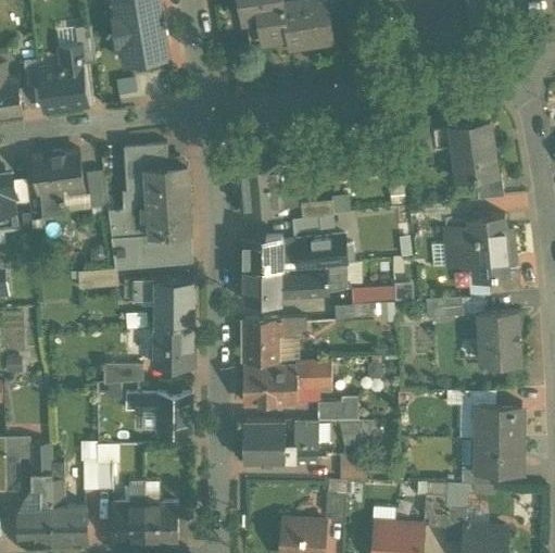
[(168,57),(158,0),(114,0),(117,17),(113,17),(117,45),(122,44),(125,64),(168,57)]
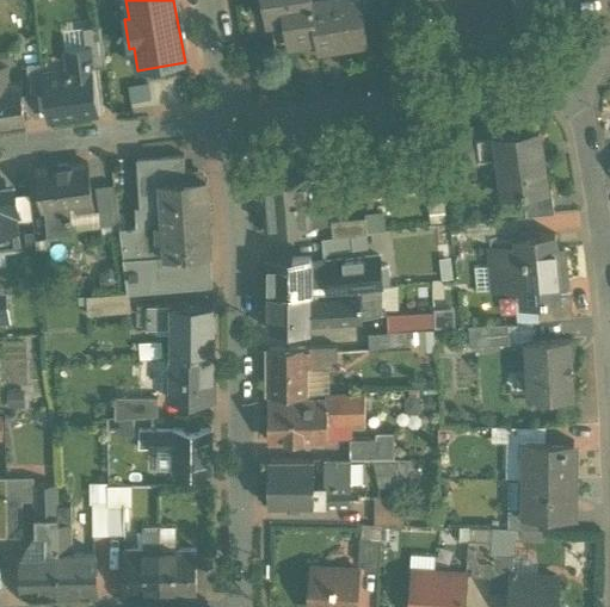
[(315,41),(318,41),(312,4),(310,0),(269,0),(266,0),(266,2),(273,48),(315,41)]
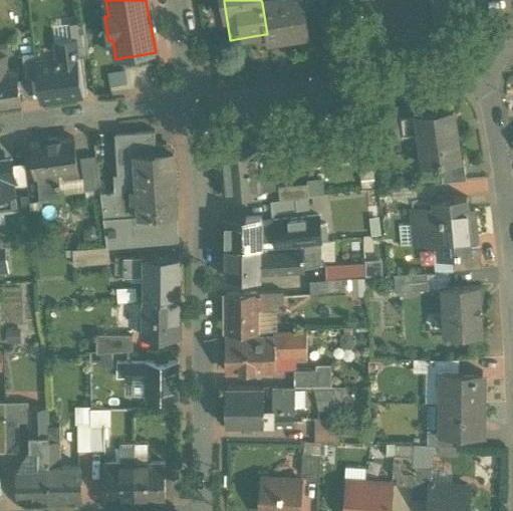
[(301,0),(279,0),(262,3),(267,34),(265,34),(266,42),(268,42),(268,41),(287,38),(287,39),(307,36),(301,0)]
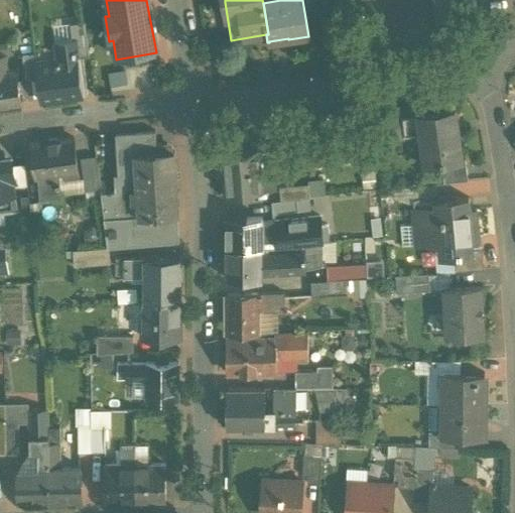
[(373,0),(359,0),(349,2),(351,14),(375,10),(373,0)]
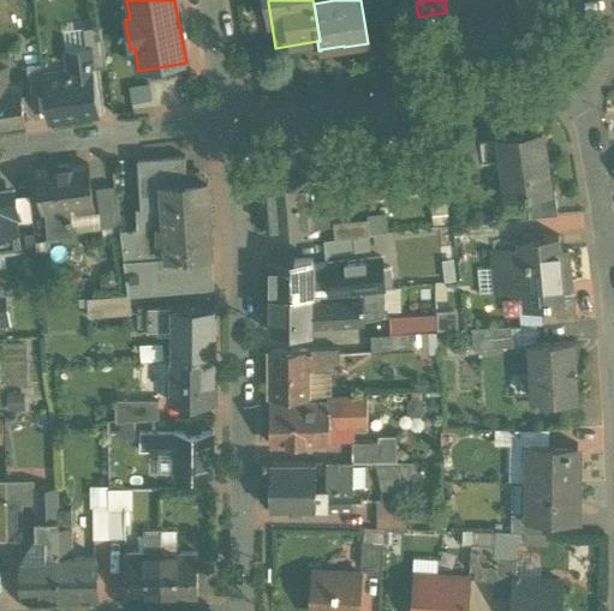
[(542,0),(517,0),(513,1),(516,15),(544,10),(542,0)]
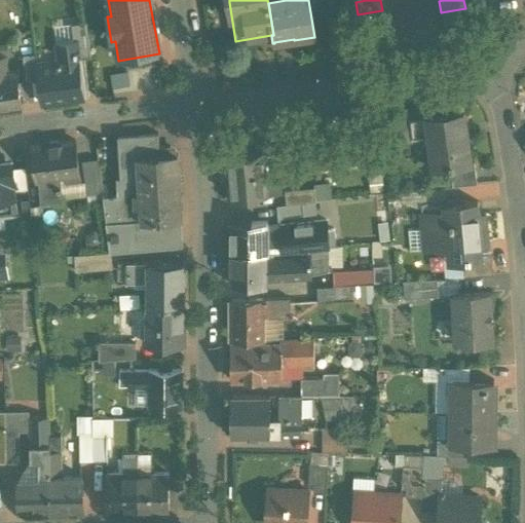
[(465,8),(441,12),(443,25),(467,21),(465,8)]
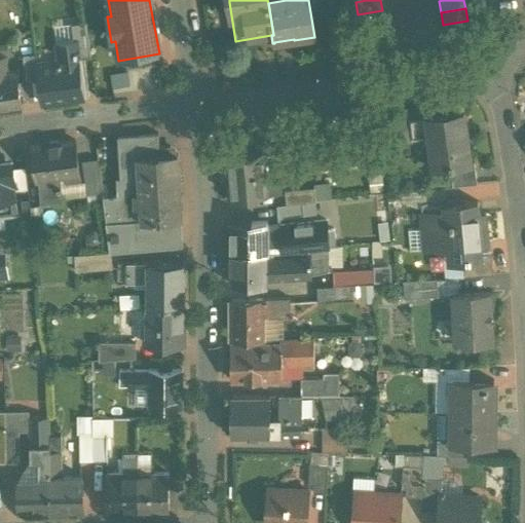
[(382,10),(358,14),(360,27),(384,23),(382,10)]
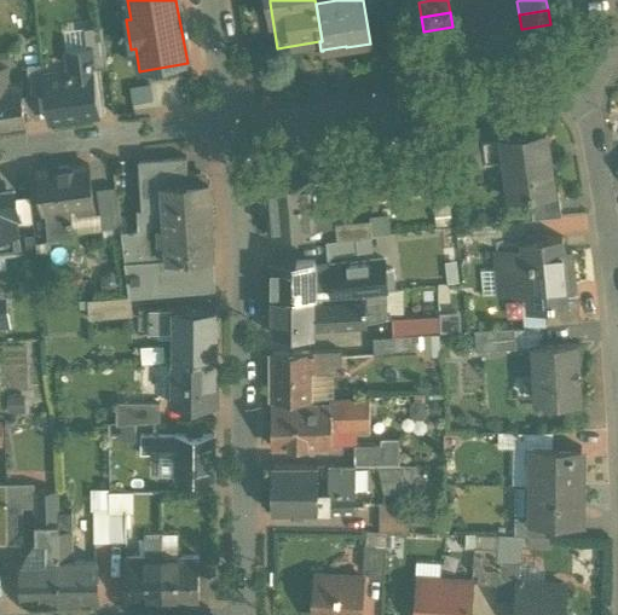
[(100,30),(84,32),(84,36),(88,73),(93,71),(105,70),(100,30)]
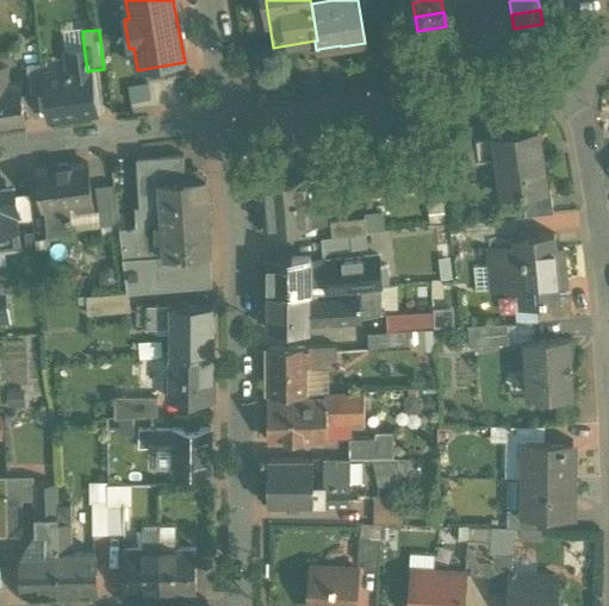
[(82,36),(62,36),(66,60),(67,60),(69,79),(43,82),(43,83),(44,97),(48,123),(99,116),(93,75),(92,76),(92,70),(87,72),(82,36)]
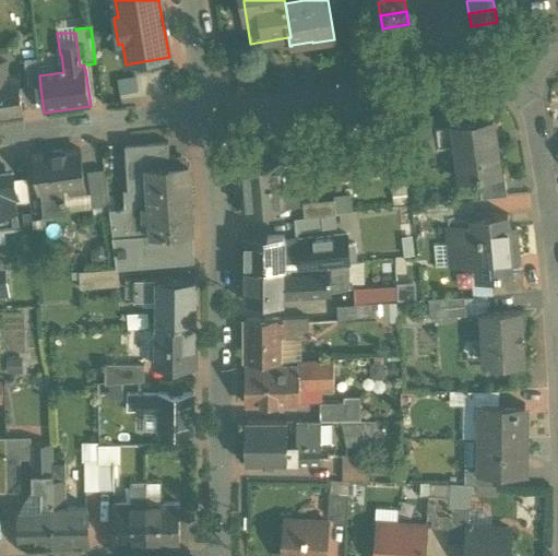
[(37,61),(23,63),(26,90),(40,89),(39,77),(39,75),(37,61)]
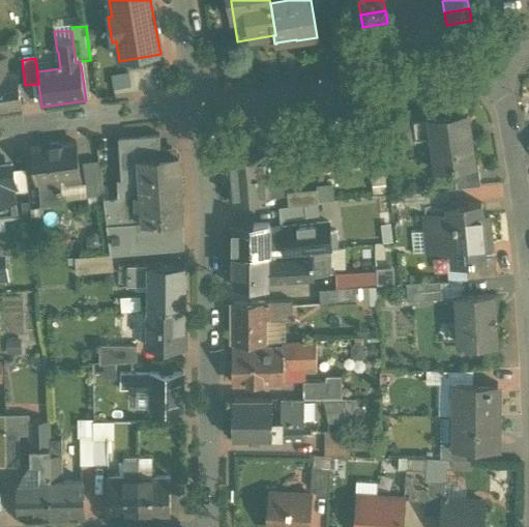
[(3,60),(0,60),(0,111),(20,109),(16,76),(5,77),(3,60)]
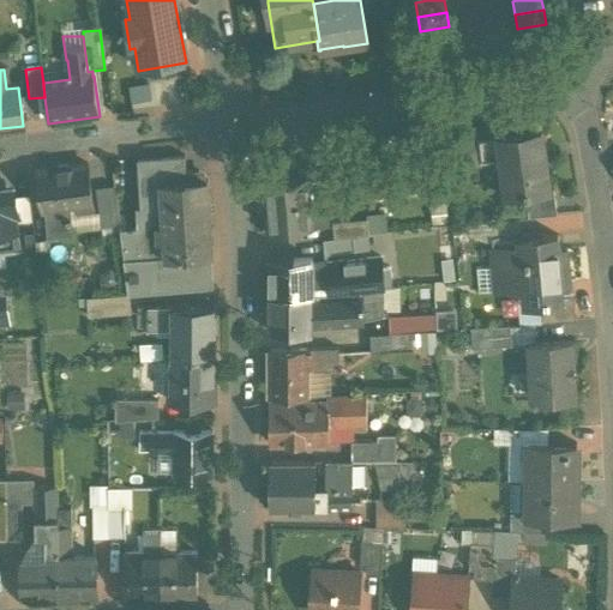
[(540,134),(476,143),(479,168),(499,165),(504,200),(505,200),(505,194),(522,193),(523,198),(548,194),(540,134)]
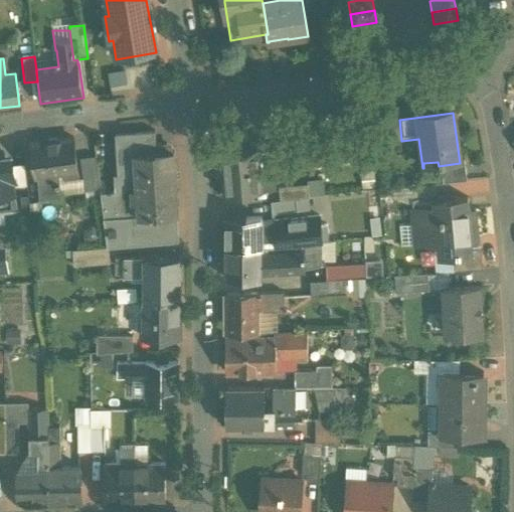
[(154,133),(114,135),(117,176),(113,176),(114,193),(118,247),(178,243),(172,153),(166,153),(166,146),(155,146),(154,133)]
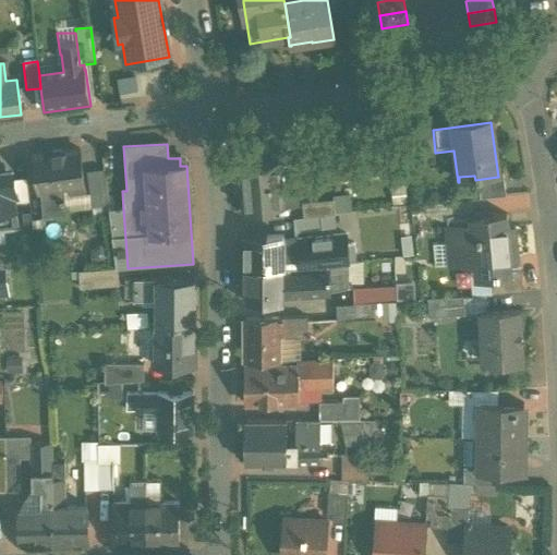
[(79,152),(33,157),(37,194),(39,194),(43,218),(65,215),(62,191),(68,191),(68,196),(84,195),(79,152)]
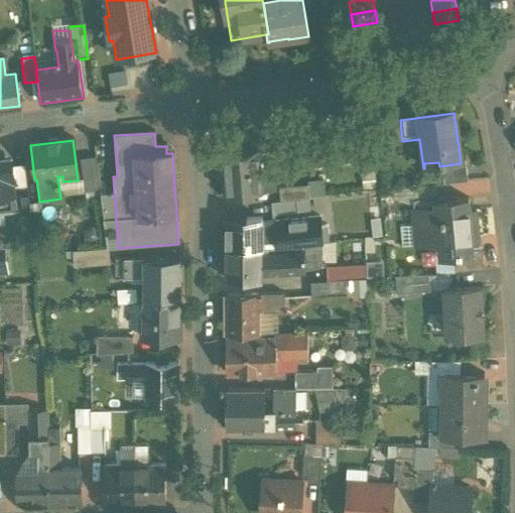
[(10,148),(0,149),(0,200),(11,200),(9,186),(14,185),(10,148)]
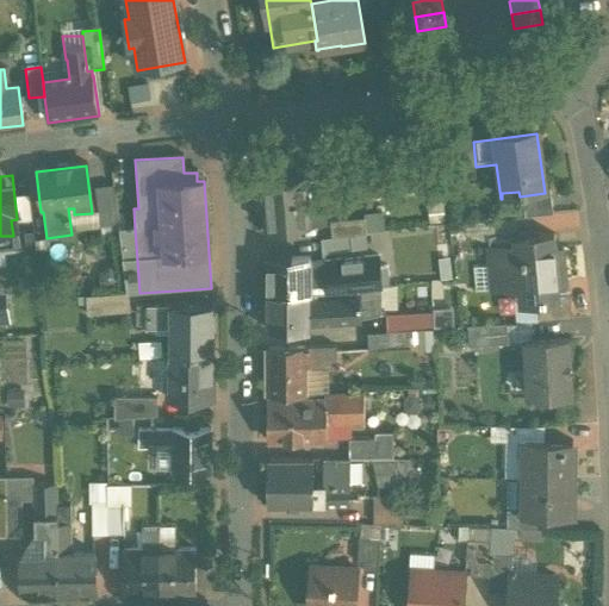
[(303,181),(262,186),(266,235),(306,231),(306,230),(325,229),(324,225),(322,205),(305,206),(303,181)]
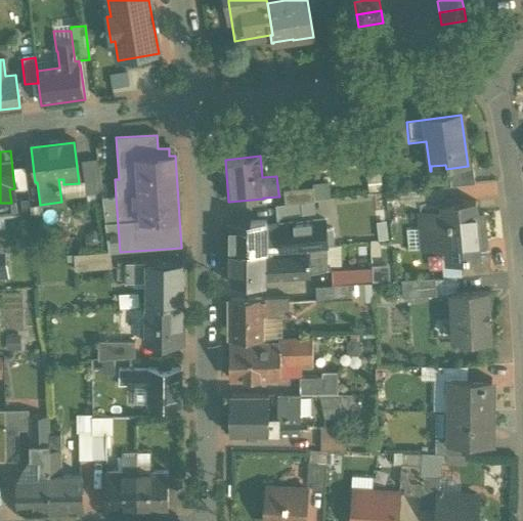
[(468,166),(446,169),(449,189),(474,187),(471,165),(468,166)]
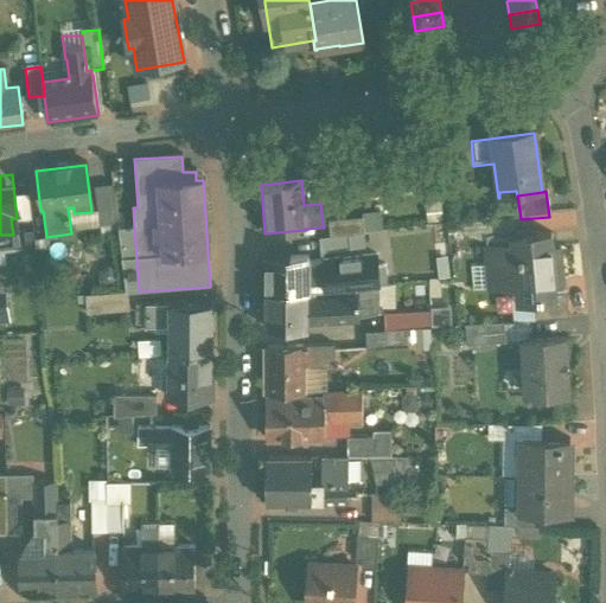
[(114,198),(99,200),(102,226),(117,225),(114,198)]
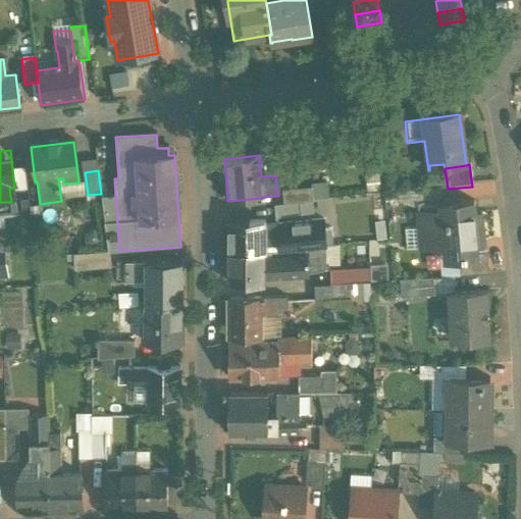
[(311,189),(281,192),(282,206),(298,204),(312,202),(311,189)]
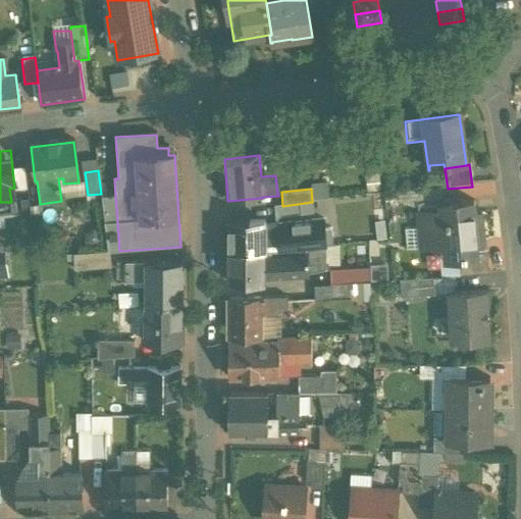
[(440,190),(415,193),(416,205),(441,203),(440,190)]
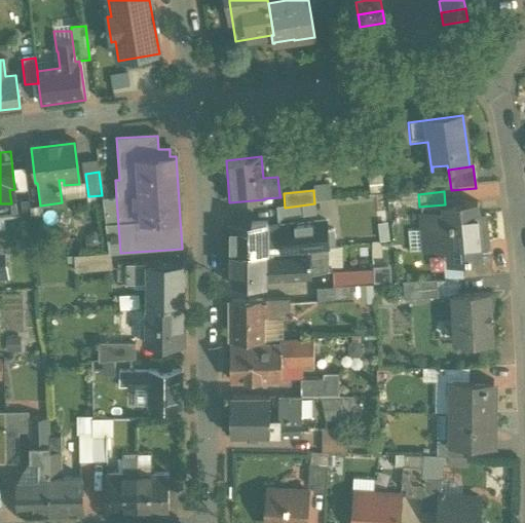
[(116,197),(102,198),(109,254),(110,254),(120,253),(116,197)]
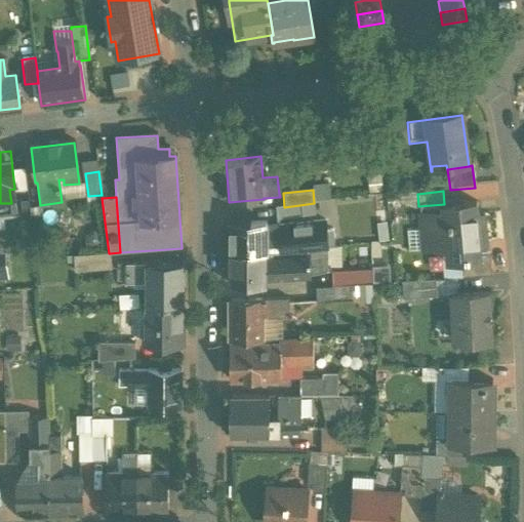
[(444,204),(418,206),(422,251),(446,249),(447,256),(459,255),(459,263),(478,261),(479,258),(478,246),(486,246),(483,214),(477,215),(476,204),(451,207),(450,203),(444,204)]
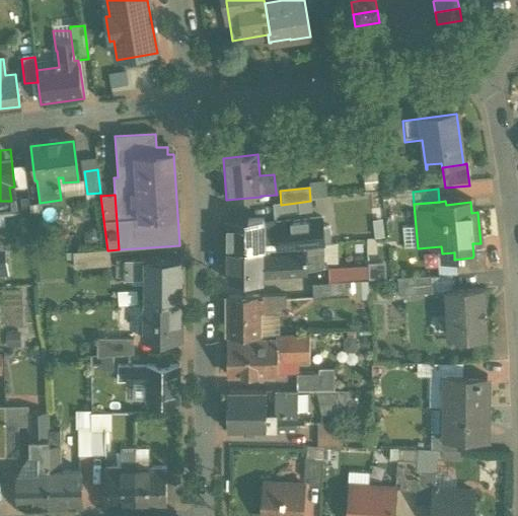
[(281,205),(272,206),(274,218),(298,215),(296,203),(281,205)]
